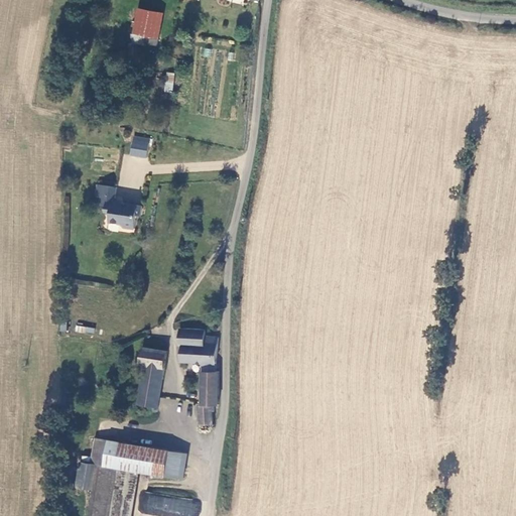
[(163,13),(138,9),(134,33),(158,38),(163,13)]
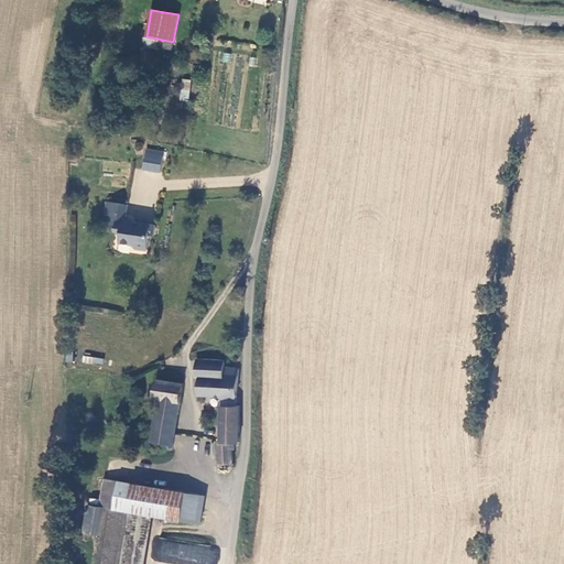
[(173,43),(160,41),(159,47),(172,51),(173,43)]
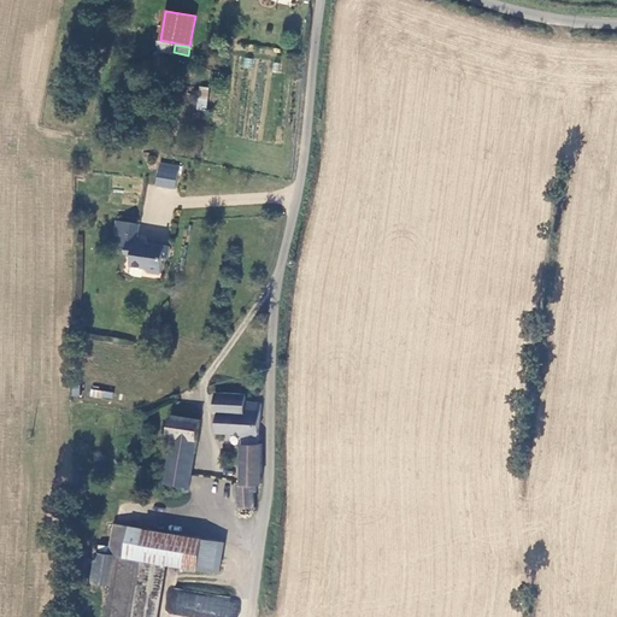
[(206,110),(209,87),(198,86),(195,109),(206,110)]
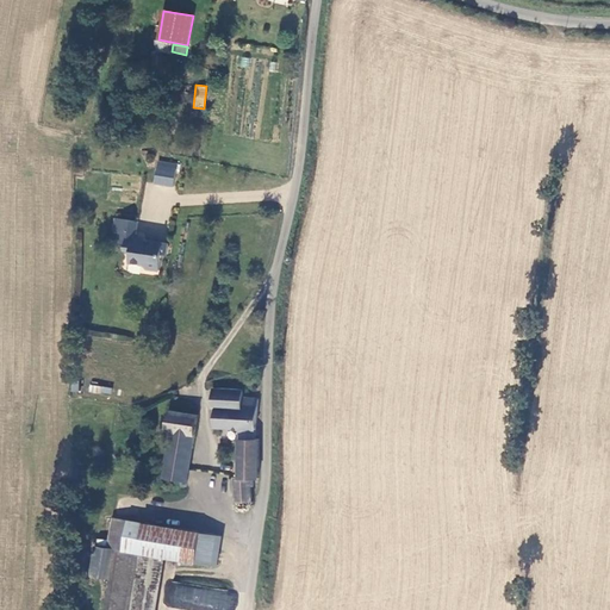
[(159,162),(155,180),(174,184),(176,166),(159,162)]
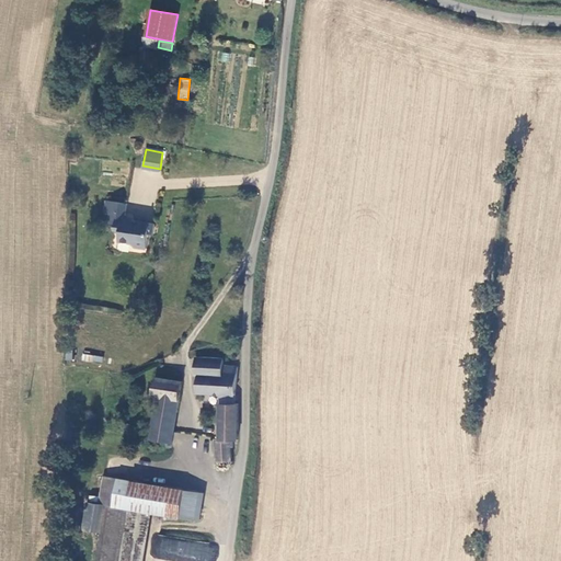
[(153,236),(156,224),(124,218),(126,204),(109,201),(106,212),(110,212),(107,222),(111,222),(110,228),(116,230),(114,240),(126,242),(133,248),(145,249),(148,235),(153,236)]
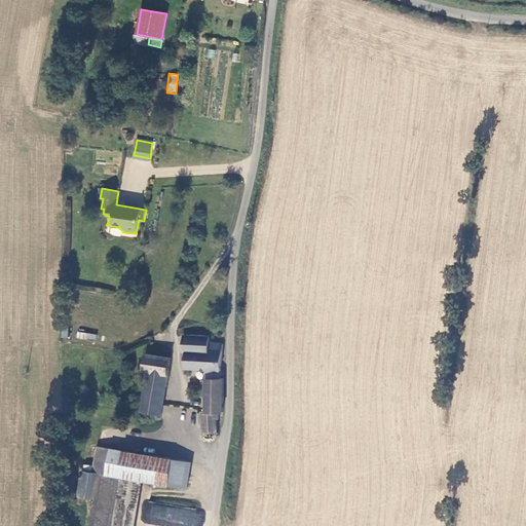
[(77,331),(76,338),(96,340),(97,334),(77,331)]
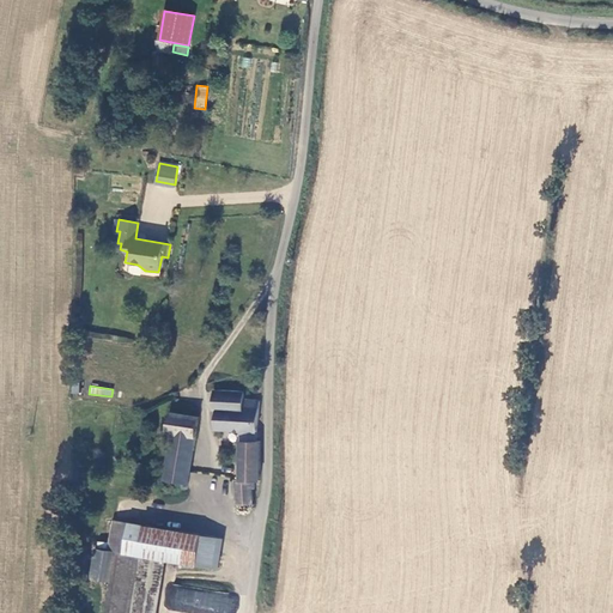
[(256,432),(260,402),(255,402),(243,401),(243,393),(214,390),(213,411),(218,412),(217,429),(241,431),(256,432)]
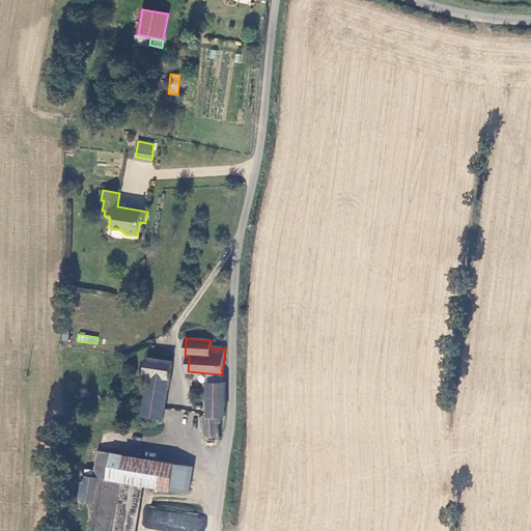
[(161,422),(173,361),(146,356),(143,372),(150,373),(143,414),(142,419),(161,422)]
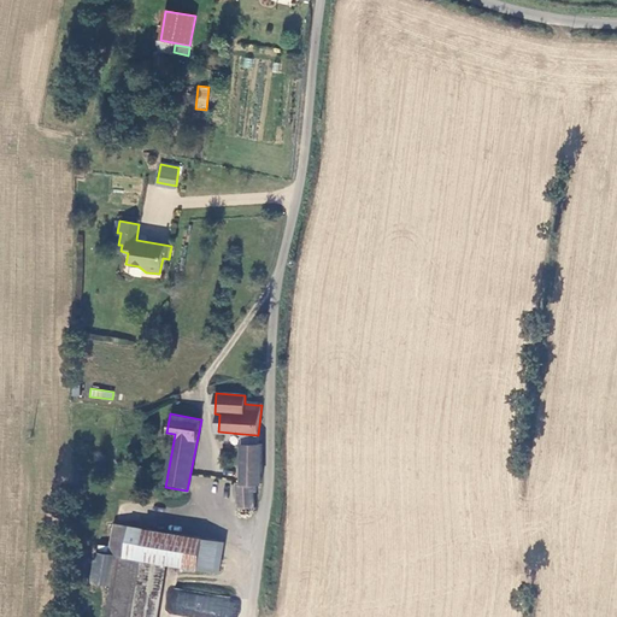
[(258,435),(242,434),(244,445),(258,445),(258,435)]
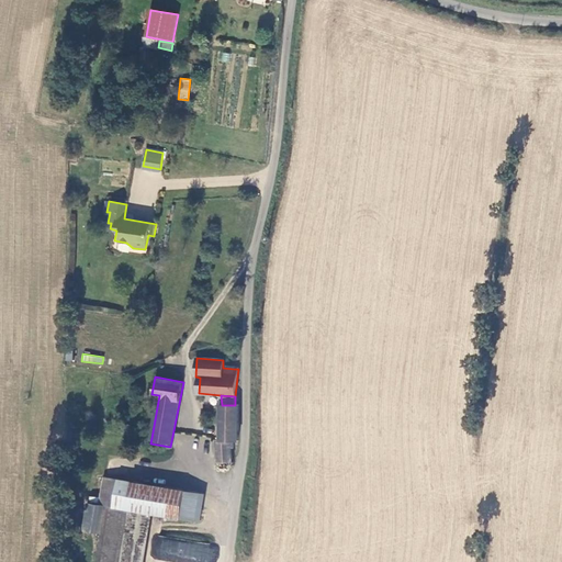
[(237,439),(237,405),(235,405),(222,405),(221,405),(221,438),(216,439),(218,460),(221,460),(221,462),(223,464),(226,465),(229,465),(229,460),(232,459),(231,446),(234,446),(233,439),(237,439)]
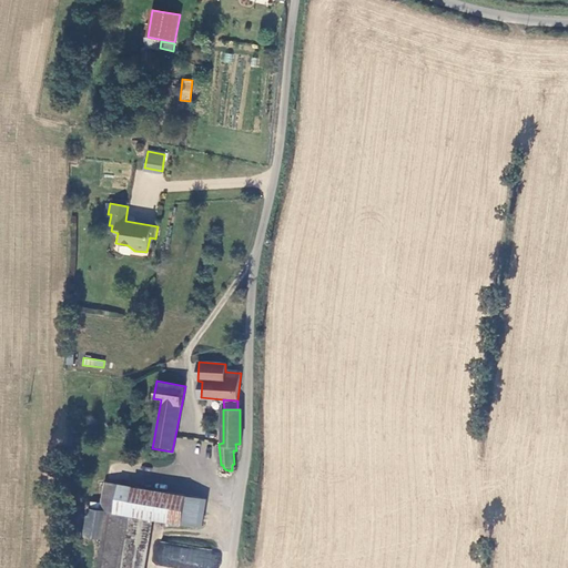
[(130,515),(134,487),(107,484),(102,509),(107,510),(105,524),(129,527),(130,515)]
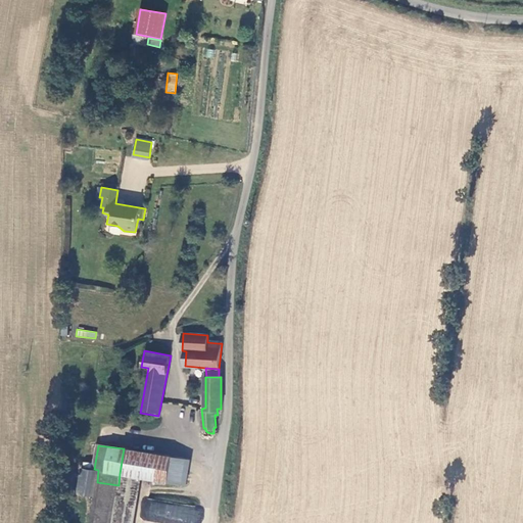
[(190,459),(124,448),(120,474),(132,476),(186,484),(190,459)]
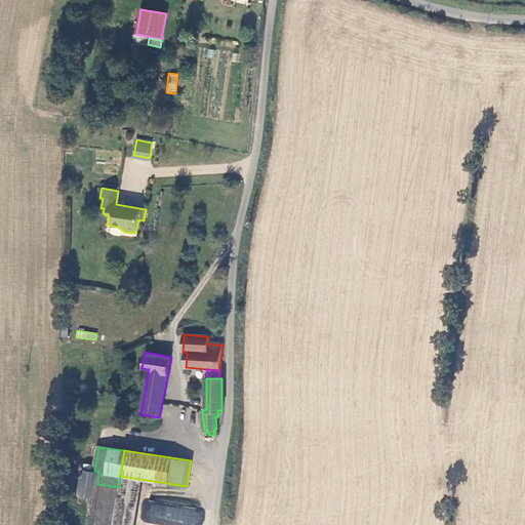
[(119,487),(97,484),(90,524),(125,524),(132,478),(120,476),(119,487)]
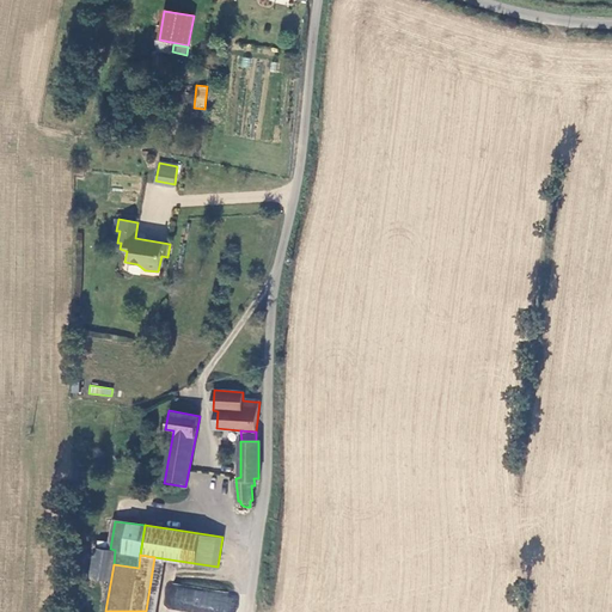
[(187,611),(234,611),(237,592),(167,585),(165,610),(187,611)]
